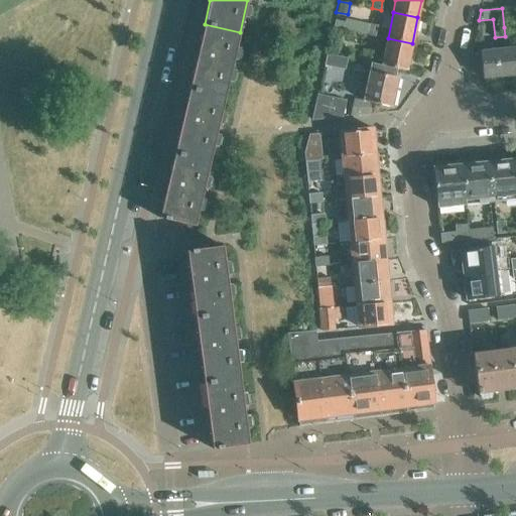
[(340,29),(366,34),(369,23),(343,18),(340,29)]
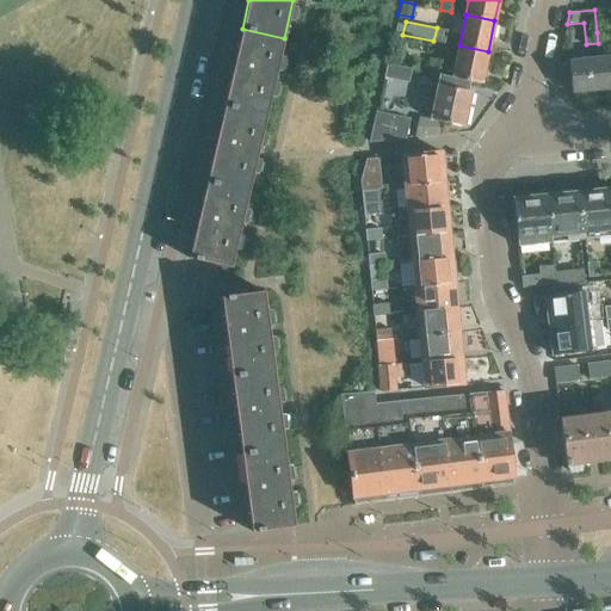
[(446,30),(437,28),(433,41),(444,43),(446,30)]
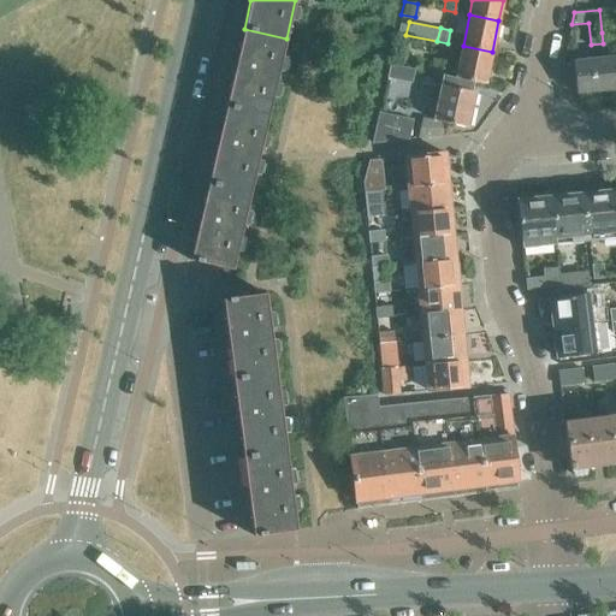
[(244,29),(236,61),(226,105),(268,116),(286,39),(244,29)]
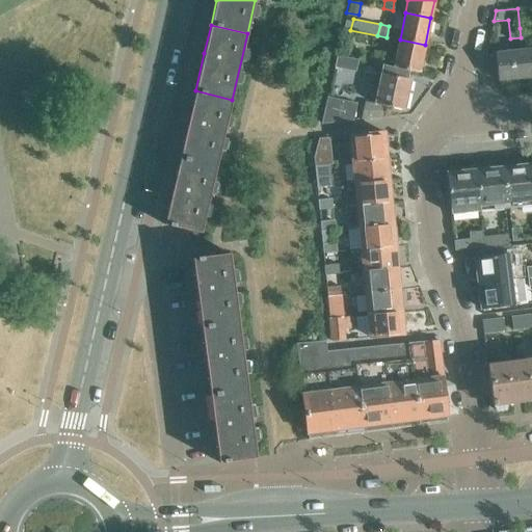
[(531,35),(531,27),(520,28),(521,37),(531,35)]
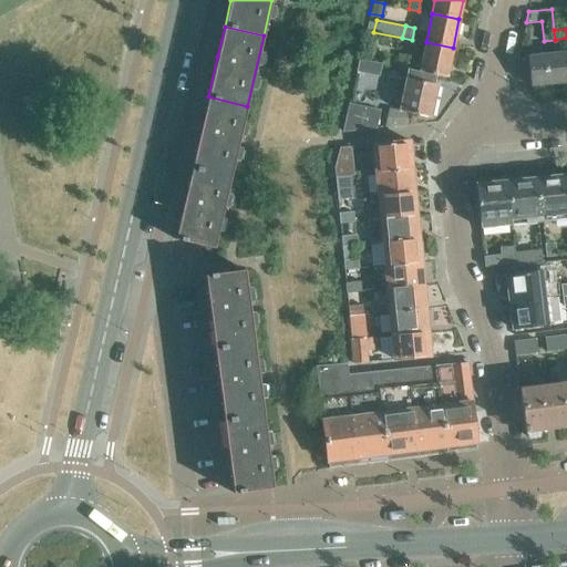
[(423,58),(420,72),(434,75),(446,78),(453,48),(426,42),(419,40),(415,55),(423,58)]
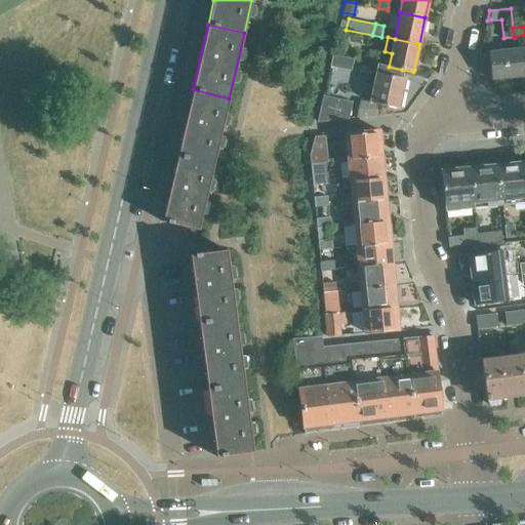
[(524,48),(515,49),(518,76),(524,75),(524,48)]
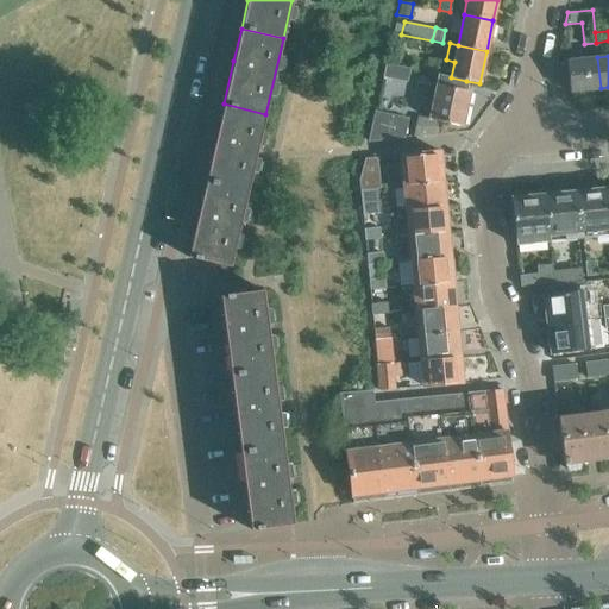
[(566,61),(570,92),(601,88),(597,57),(566,61)]
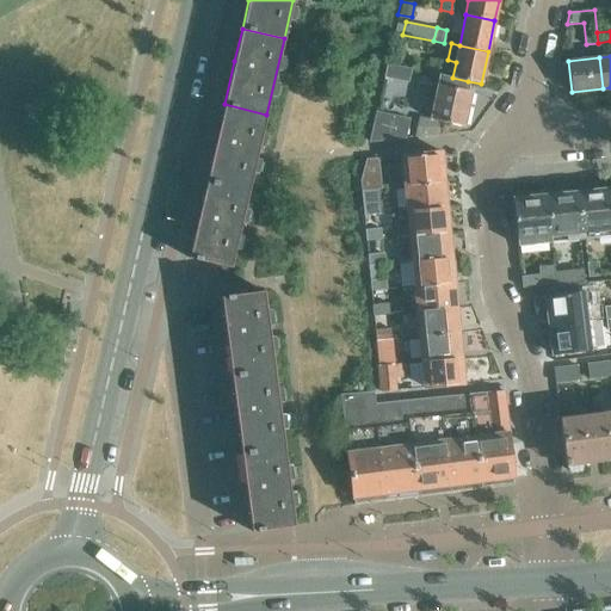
[(430,60),(427,73),(437,75),(439,62),(430,60)]
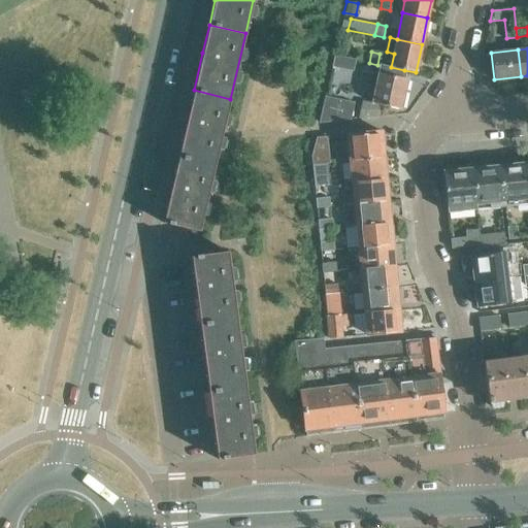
[(404,70),(391,67),(380,64),(371,103),(400,109),(407,78),(403,77),(404,70)]
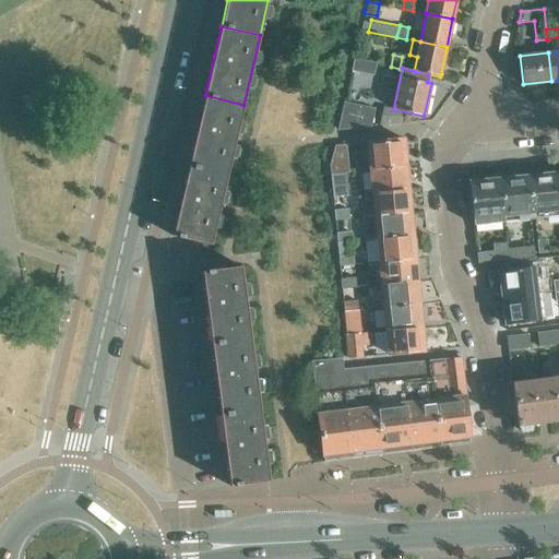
[(205,95),(199,126),(189,165),(228,174),(244,105),(205,95)]
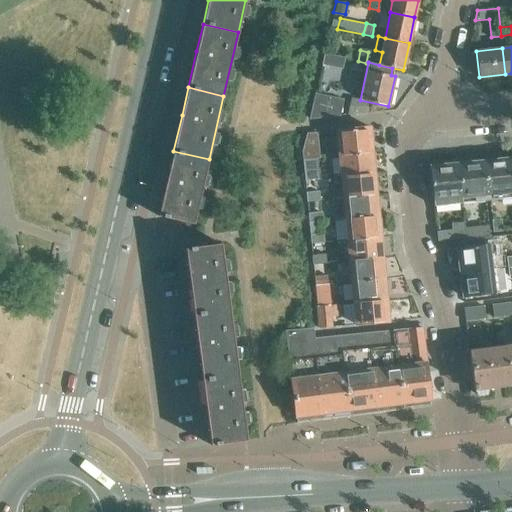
[(314,94),(309,119),(338,116),(341,101),(314,94)]
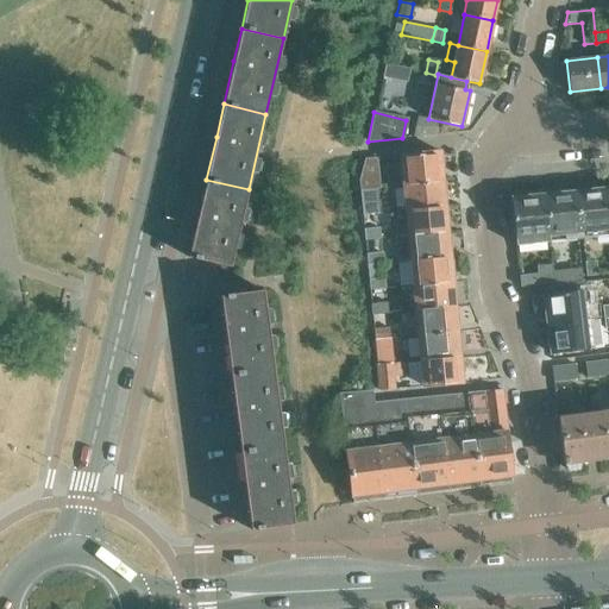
[(403,186),(443,181),(441,167),(444,167),(443,155),(440,155),(440,151),(400,155),(403,186)]
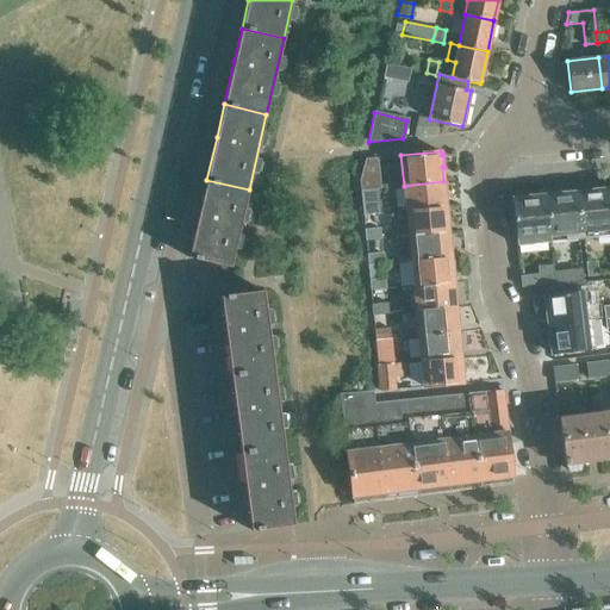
[(206,180),(188,257),(194,259),(200,261),(200,260),(231,267),(249,190),(206,180)]
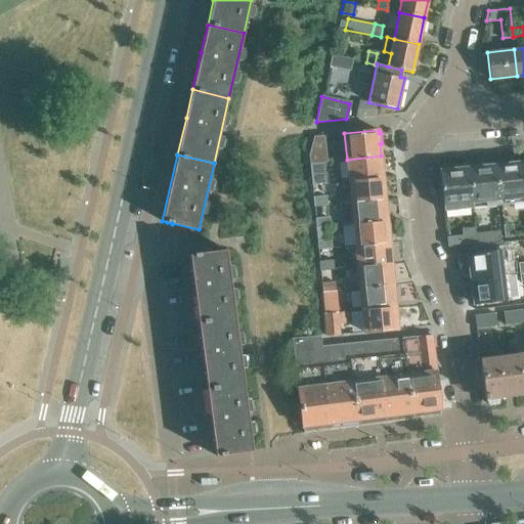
[(347,160),(349,181),(383,178),(382,169),(384,169),(383,160),(381,160),(381,156),(347,160)]
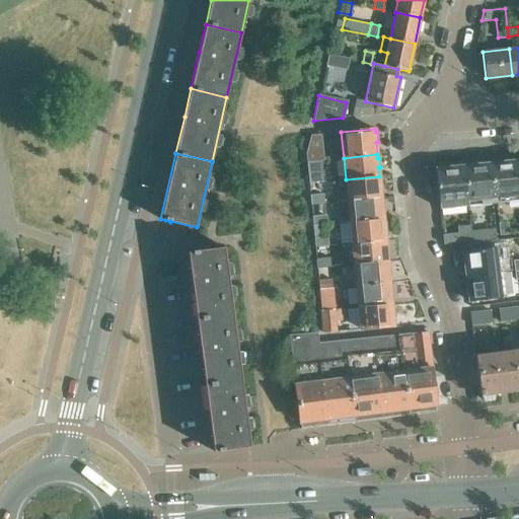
[(508,197),(518,195),(518,171),(518,160),(514,160),(514,158),(504,158),(505,161),(491,163),(495,204),(508,202),(508,197)]
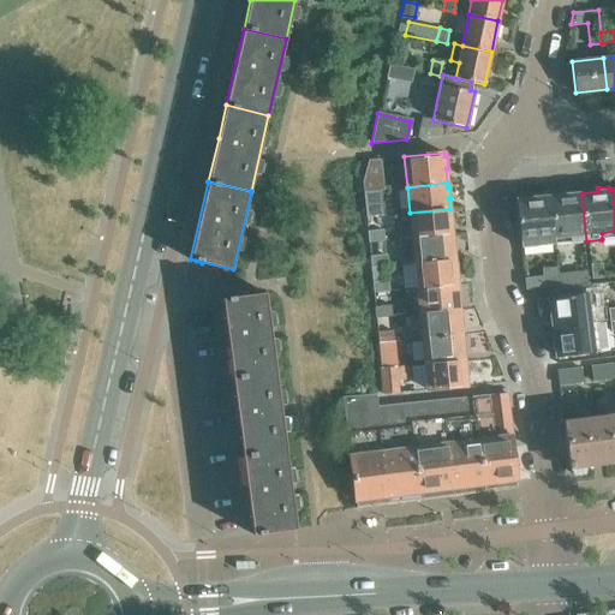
[(378,190),(363,192),(366,218),(381,215),(378,190)]
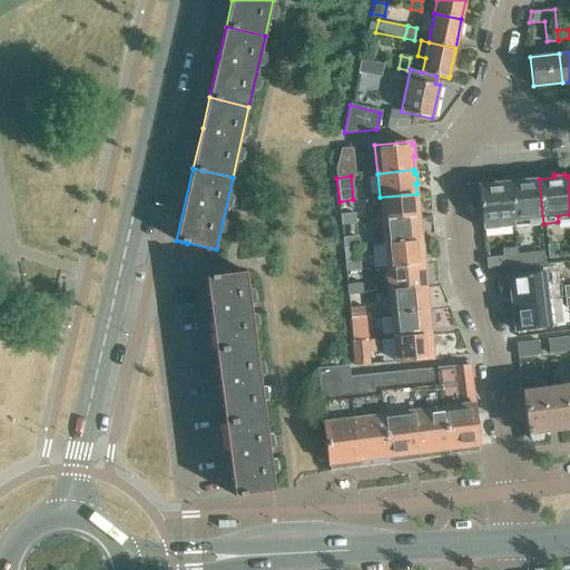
[(539,179),(537,179),(524,180),(524,177),(512,178),(512,182),(509,182),(509,183),(512,220),(528,219),(529,225),(543,224),(539,179)]
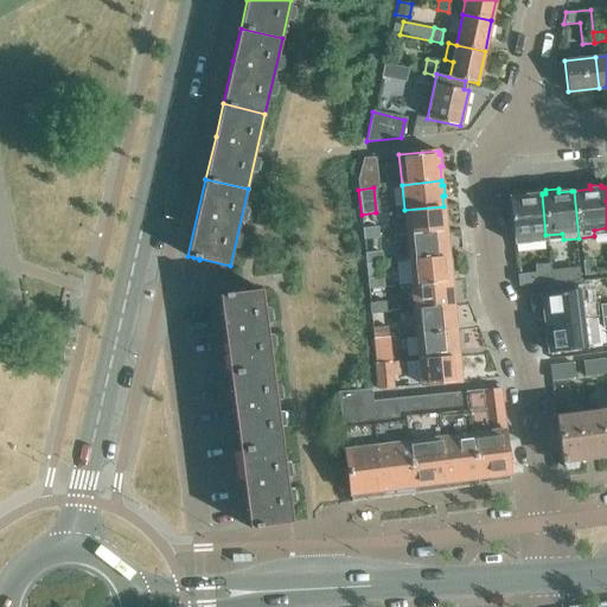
[(541,236),(545,235),(542,195),(524,196),(524,192),(512,193),(513,197),(510,197),(515,244),(542,242),(541,236)]
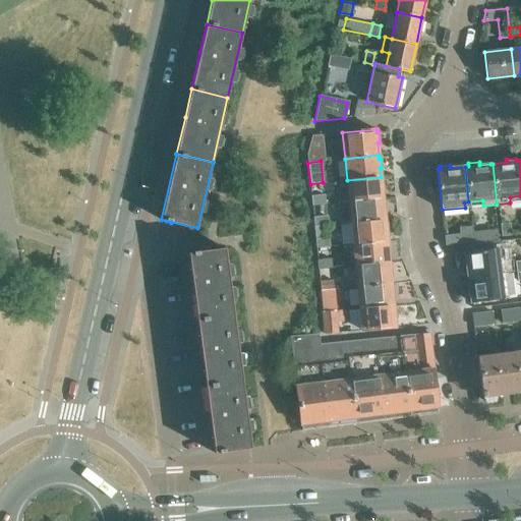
[(349,201),(383,198),(382,189),(384,189),(383,180),(382,180),(381,177),(347,180),(348,192),(337,193),(338,203),(349,201)]
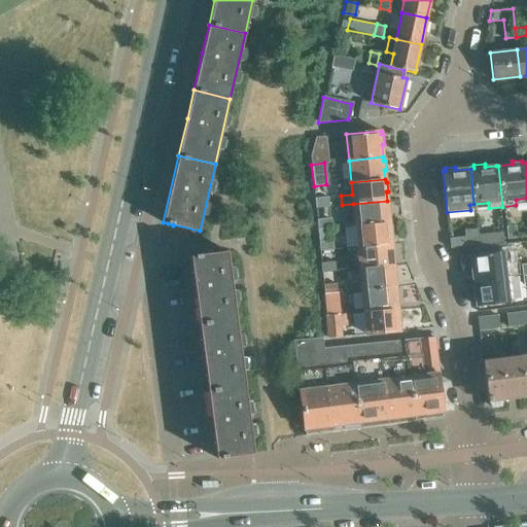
[(315,199),(316,208),(328,207),(327,197),(315,199)]
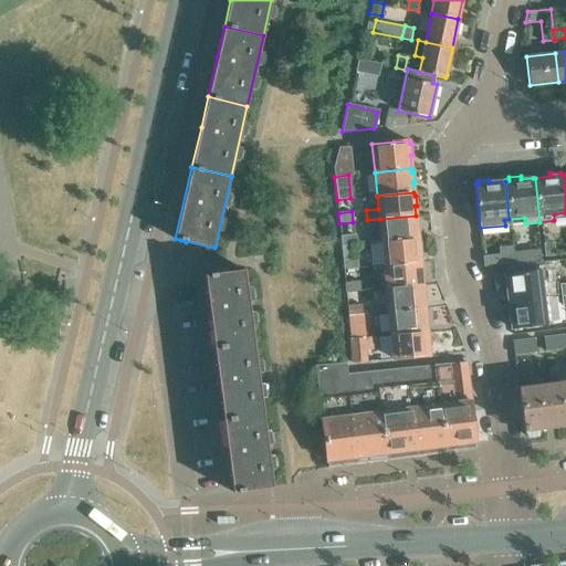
[(416,216),(379,219),(367,220),(370,243),(381,242),(418,239),(417,229),(419,229),(419,219),(417,219),(416,216)]
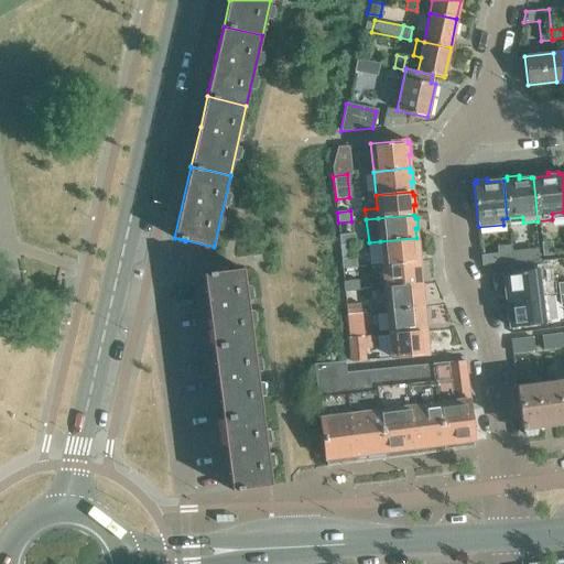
[(339,235),(340,246),(355,245),(354,234),(339,235)]
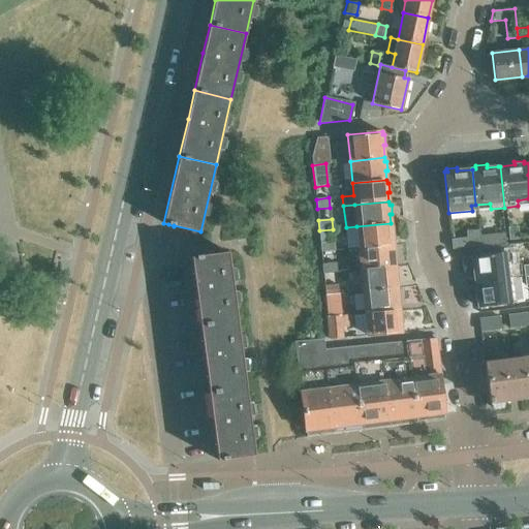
[(356,226),(359,247),(393,244),(393,236),(395,236),(394,226),(392,226),(391,223),(356,226)]
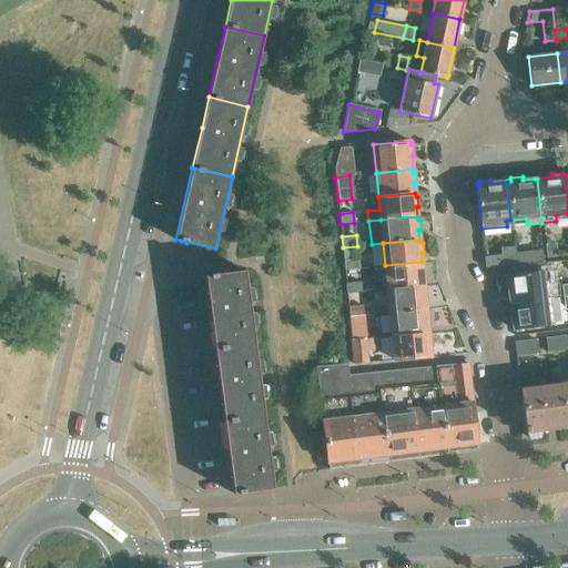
[(547,257),(558,256),(556,243),(546,244),(547,257)]
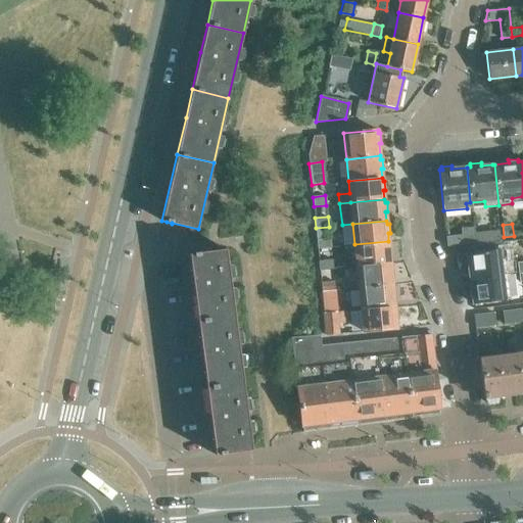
[(473,228),(462,229),(463,235),(464,244),(475,243),(474,234),(473,228)]
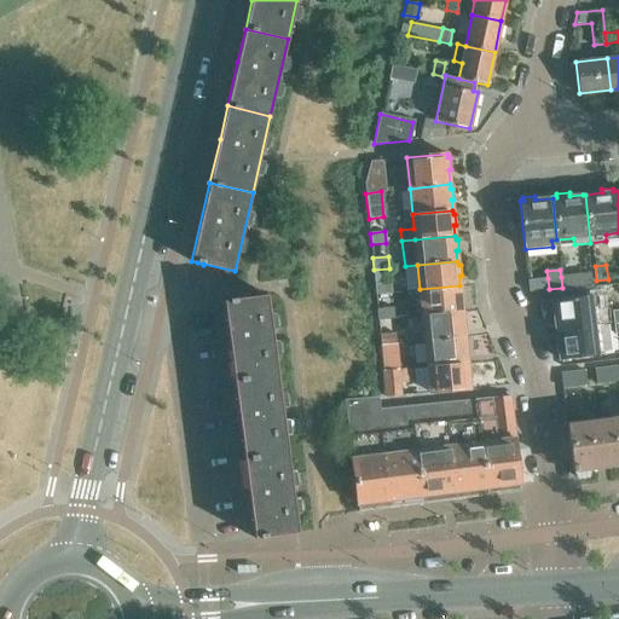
[(591,273),(561,277),(562,288),(593,285),(591,273)]
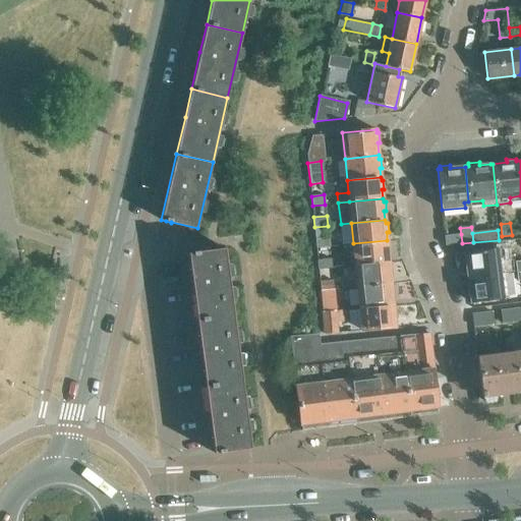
[(315,239),(316,247),(330,246),(329,238),(315,239)]
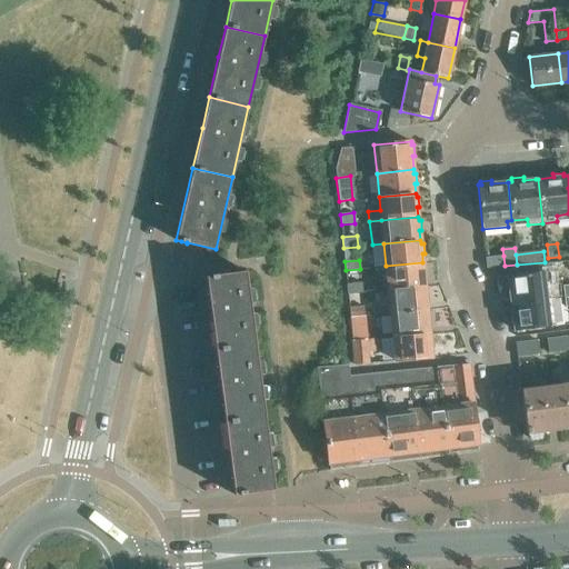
[(386,266),(388,289),(425,286),(425,277),(427,277),(426,267),(423,267),(422,262),(386,266)]
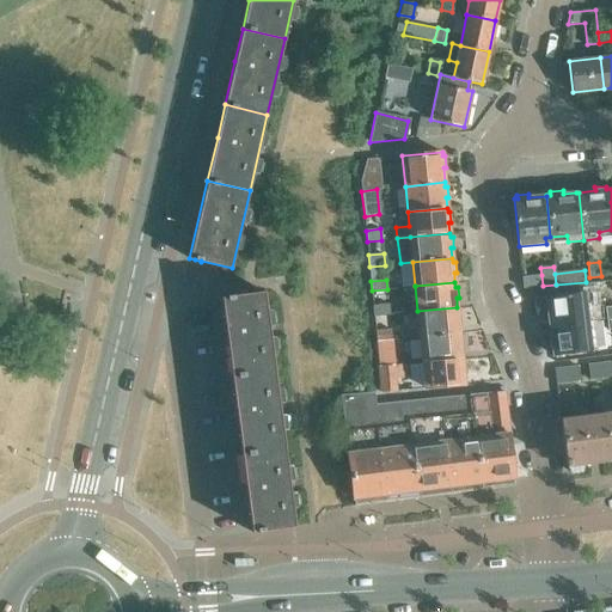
[(274,369),(264,292),(233,295),(226,295),(227,297),(221,297),(231,375),(274,369)]
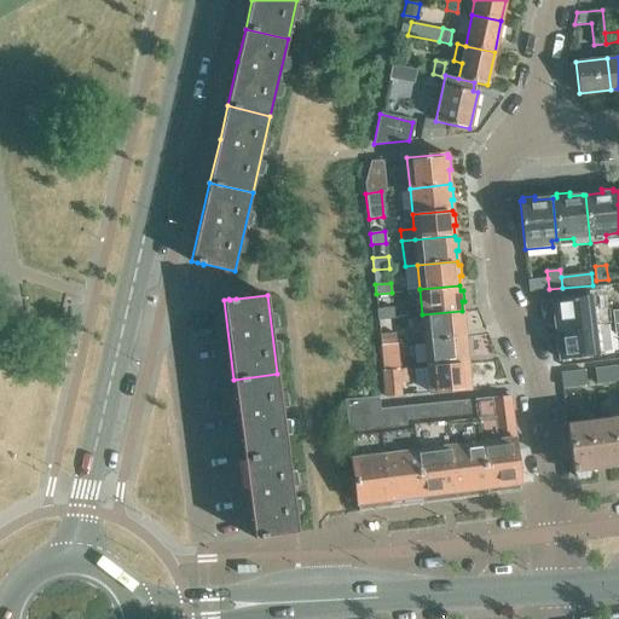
[(555,320),(556,329),(600,324),(596,295),(553,300),(553,301),(542,304),(544,322),(555,320)]
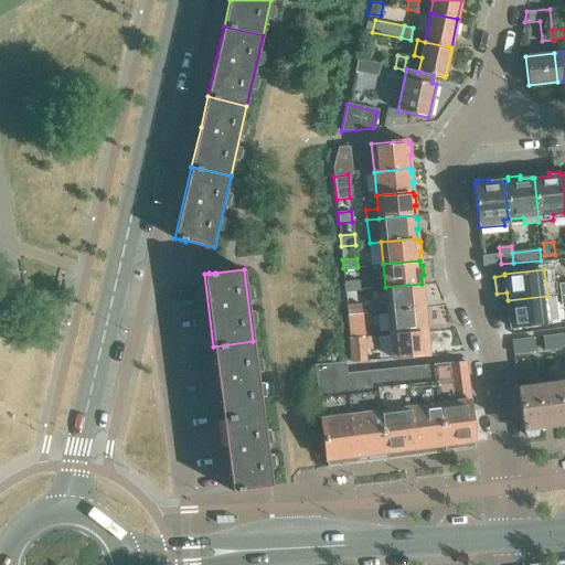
[(344,283),(345,291),(360,290),(359,280),(344,283)]
